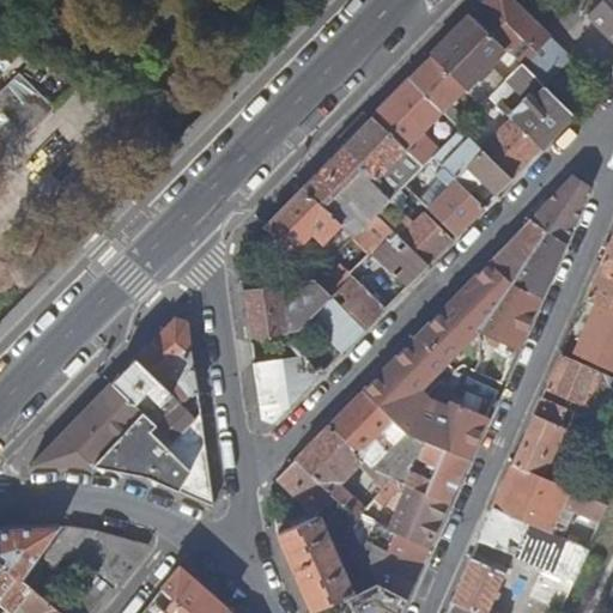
[(544,85),(571,58),(511,0),(486,0),(472,16),(507,49),(510,53),(523,40),(536,53),(523,66),(544,85)]
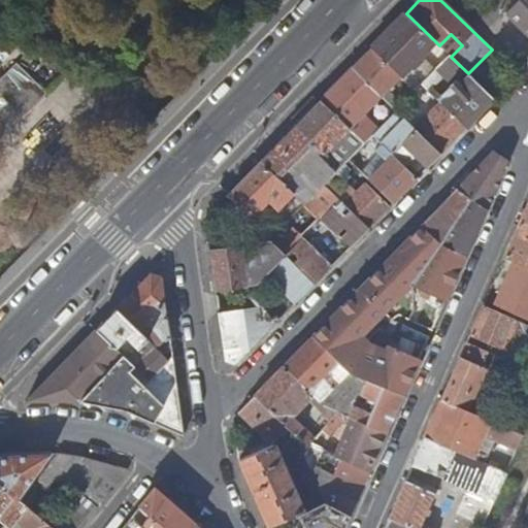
[(527,0),(518,0),(505,12),(518,24),(527,34),(527,0)]
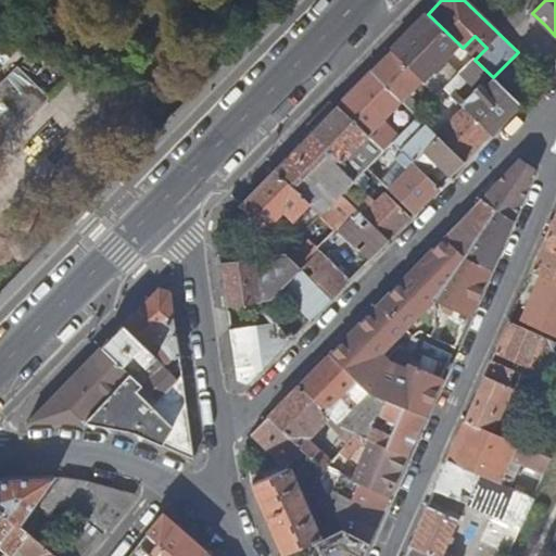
[(459,45),(428,14),(391,51),(422,83),(459,45)]
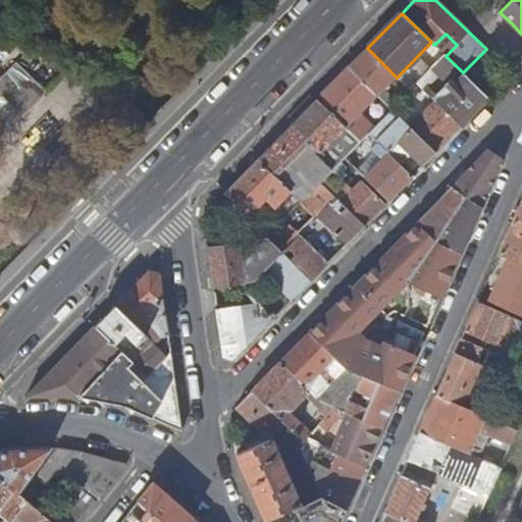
[(446,57),(446,56),(457,45),(446,34),(434,45),(446,57)]
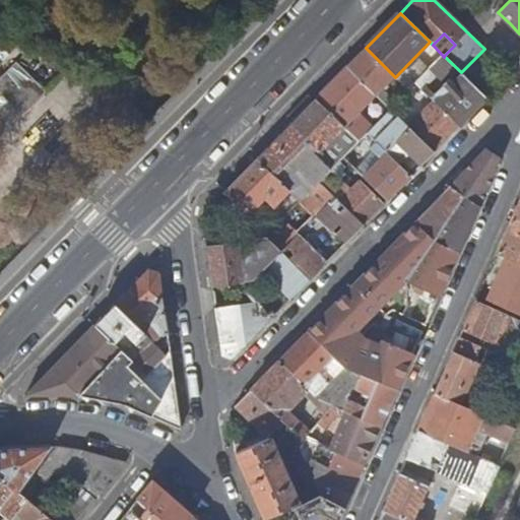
[(395,77),(366,48),(347,67),(376,96),(395,77)]
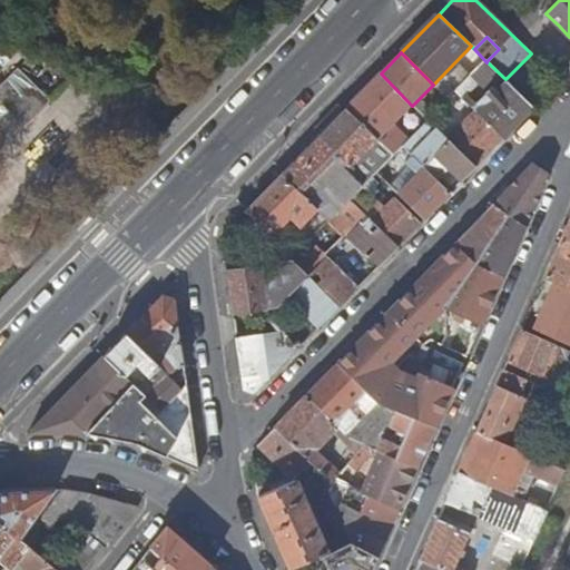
[(534,108),(505,79),(487,61),(487,62),(457,92),(477,111),(504,139),(534,108)]
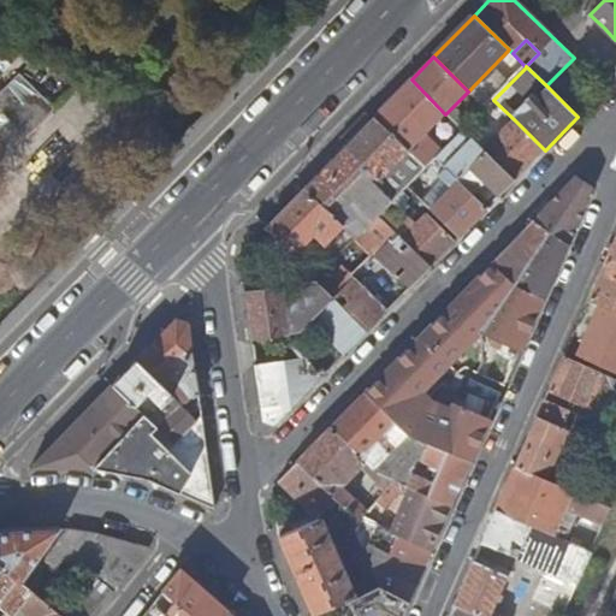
[(0,110),(35,143),(63,113),(25,80),(0,106),(0,110)]
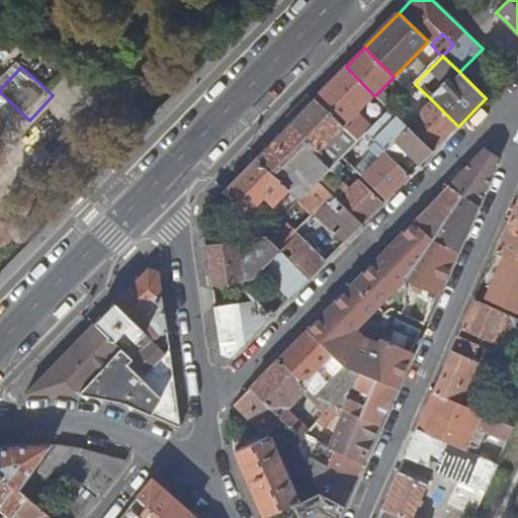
[(374,96),(346,67),(336,77),(314,99),(352,137),(358,132),(349,122),(374,96)]
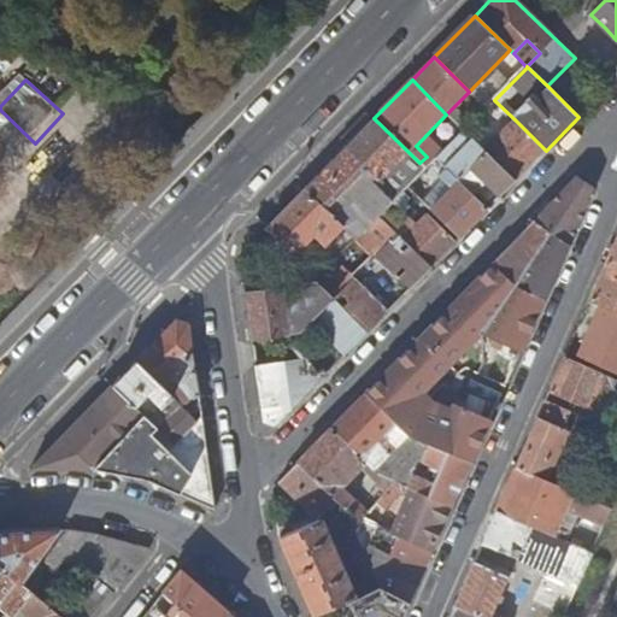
[(419,163),(374,118),(307,187),(304,191),(344,229),(356,240),(357,239),(369,227),(380,216),(407,188),(412,183),(427,169),(419,163)]
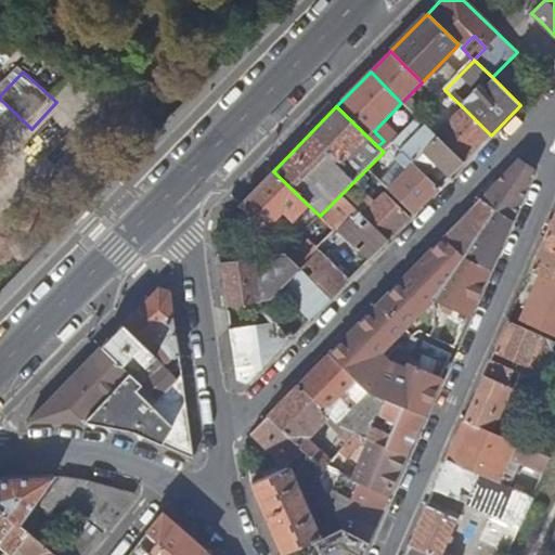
[(464,164),(491,136),(464,108),(441,132),(435,126),(430,131),(464,164)]
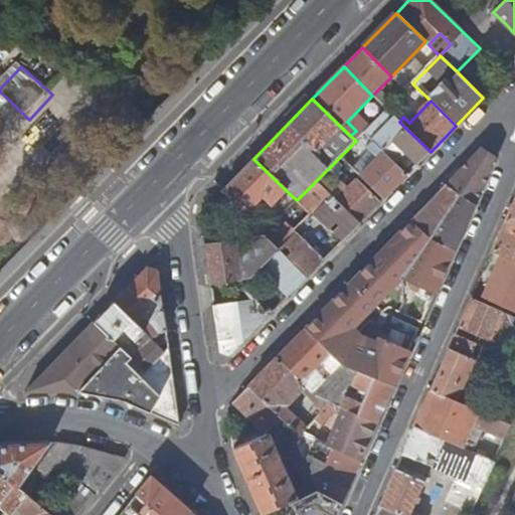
[(407,175),(431,152),(399,122),(386,110),(363,134),(384,153),(407,175)]
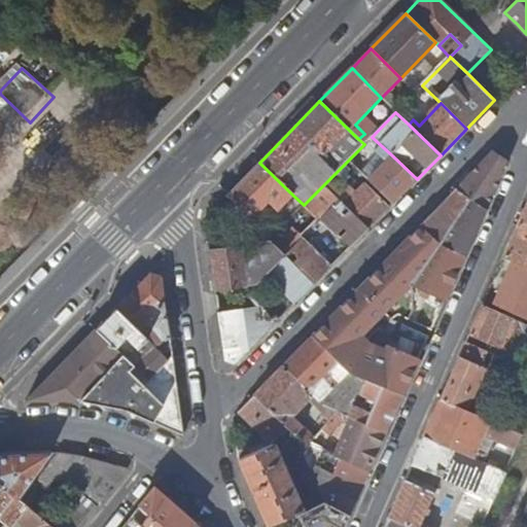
[(473,200),(486,208),(507,161),(494,151),(457,189),(473,200)]
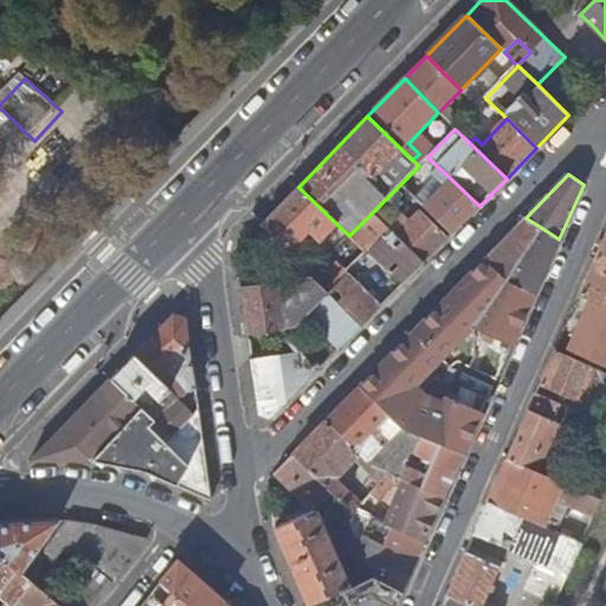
[(452,234),(479,206),(452,180),(424,207),(452,234)]
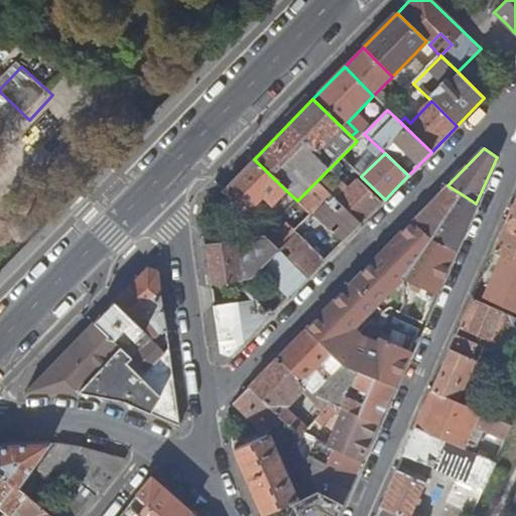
[(362,223),(382,203),(358,179),(349,189),(336,177),(342,171),(339,168),(345,161),(341,157),(317,180),(362,223)]
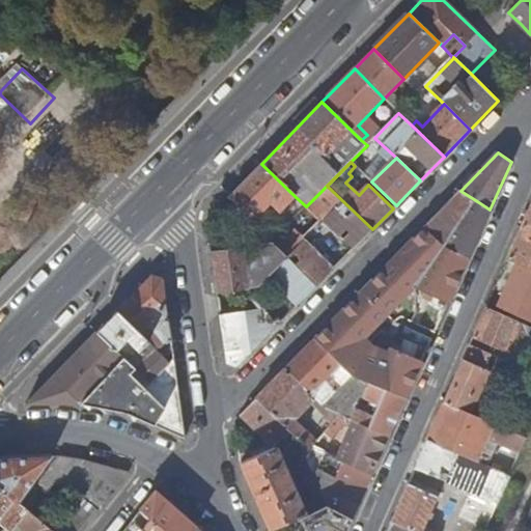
[(296,197),(261,164),(228,197),(253,221),(271,203),(279,213),(296,197)]
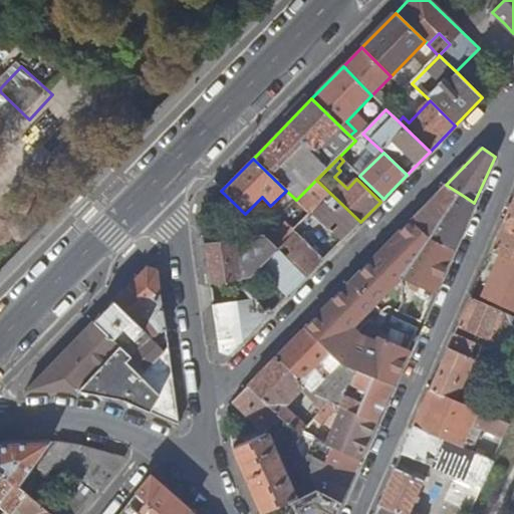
[(341,242),(360,222),(316,180),(307,189),(297,199),(314,215),(341,242)]
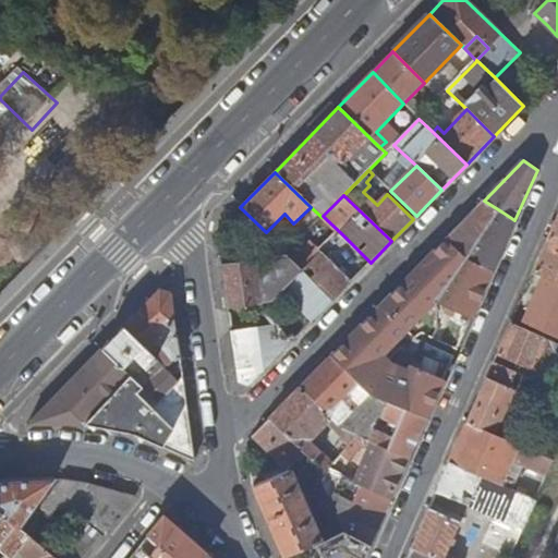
[(446,240),(466,257),(496,219),(501,211),(484,201),(446,240)]
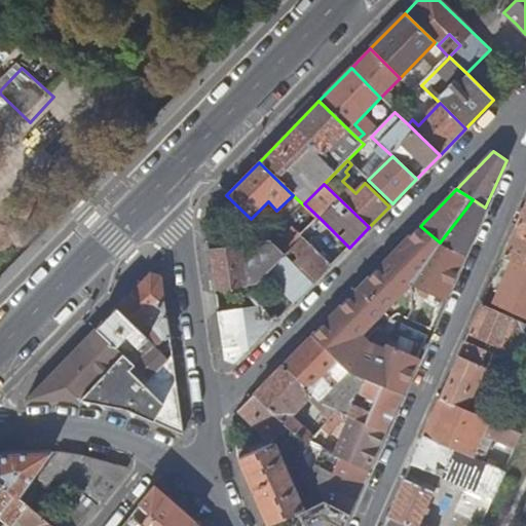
[(525,201),(502,257),(514,262),(525,267),(525,201)]
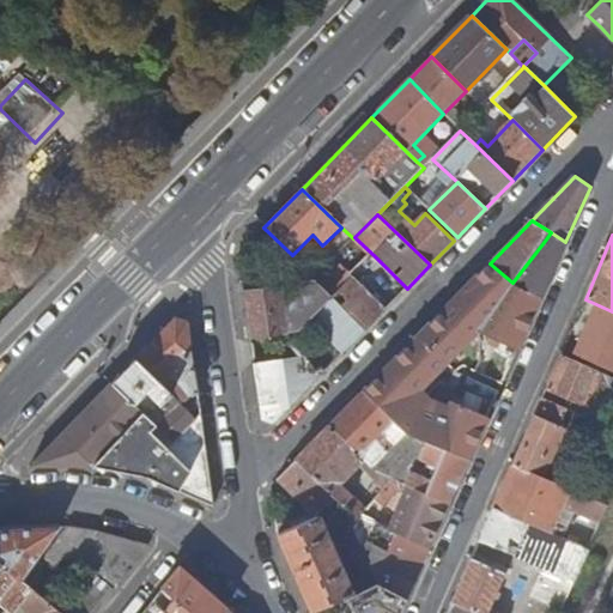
[(513,283),(541,298),(562,252),(545,241),(513,283)]
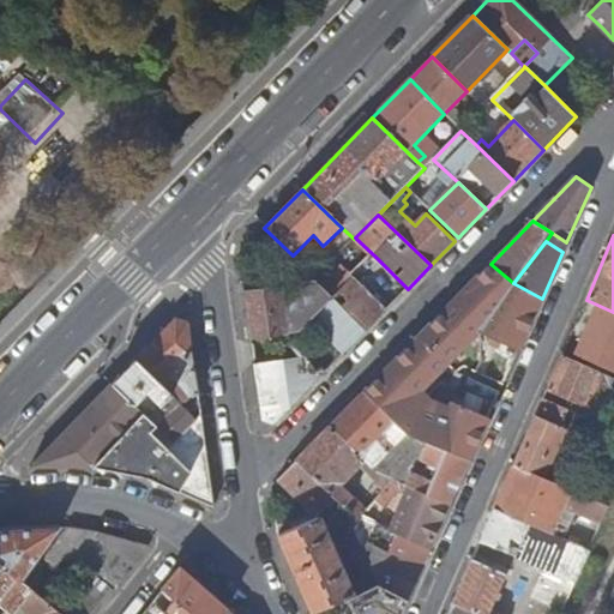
[(402,294),(408,289),(375,257),(332,299),(366,331),(402,294)]
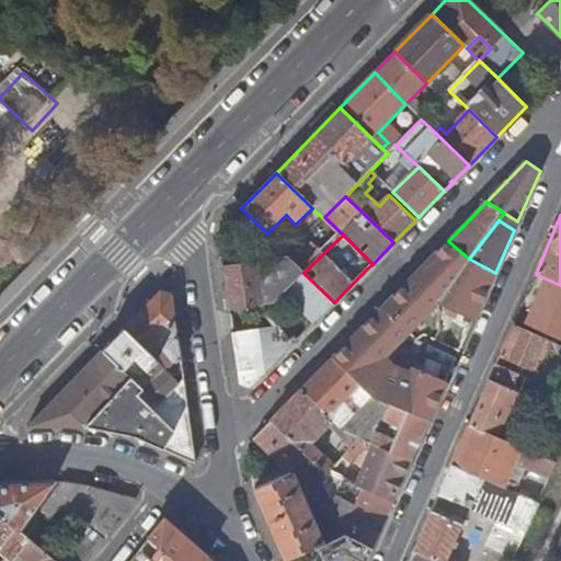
[(448,241),(333,359),(373,398),(430,421),(447,382),(423,371),(425,367),(415,363),(411,374),(393,366),(385,356),(445,286),(457,292),(455,297),(465,300),(467,296),(482,302),(495,273),(469,259),(448,241)]
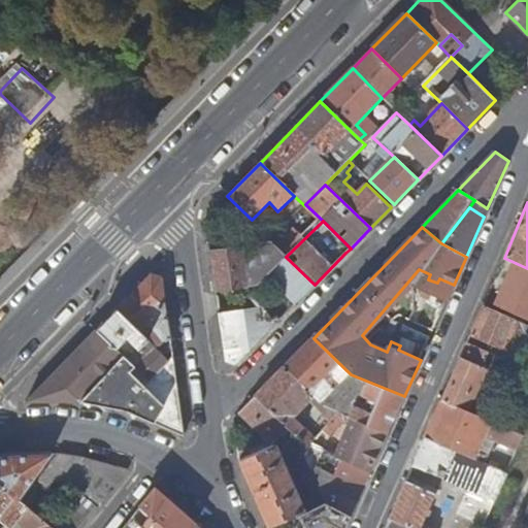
[(241,245),(209,251),(210,261),(216,293),(245,289),(265,308),(219,315),(226,361),(236,366),(315,285),(286,257),(270,240),(258,242),(263,273),(248,284),(241,245)]
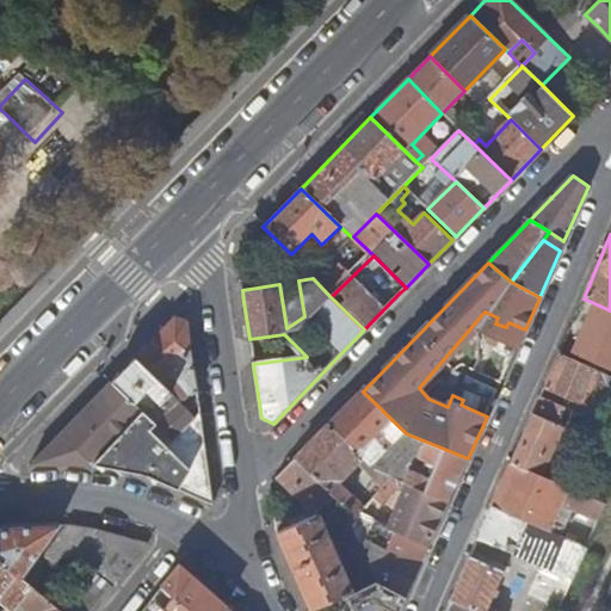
[(298,281),(279,284),(287,328),(304,316),(298,281)]
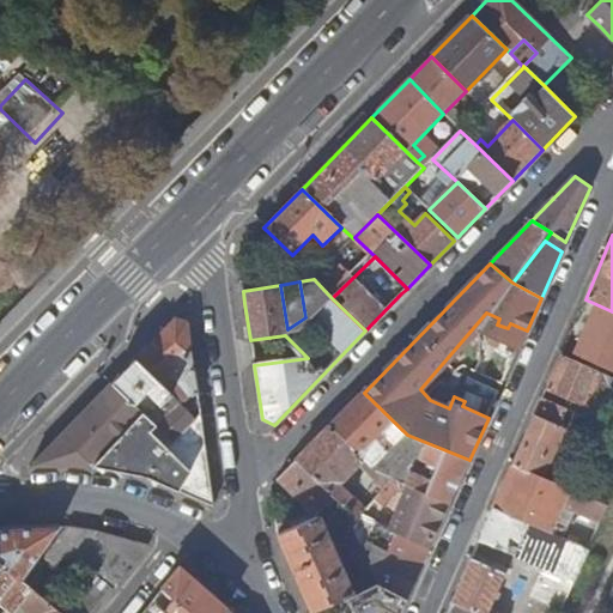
[(612,311),(599,305),(575,353),(612,371),(612,311)]
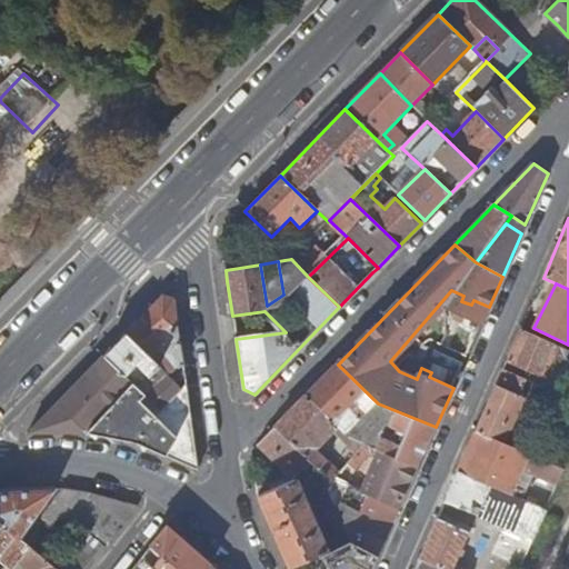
[(163,296),(126,335),(151,359),(160,351),(176,367),(183,366),(175,298),(163,296)]
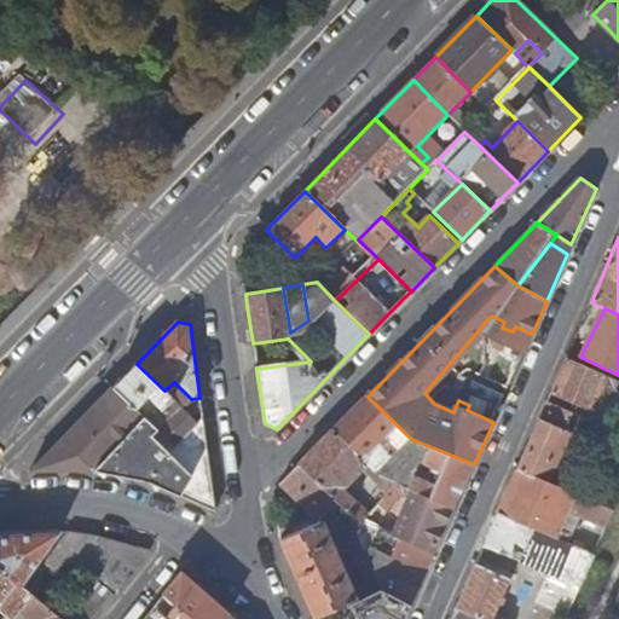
[(618,380),(567,358),(557,379),(551,393),(593,412),(605,386),(618,392),(618,380)]
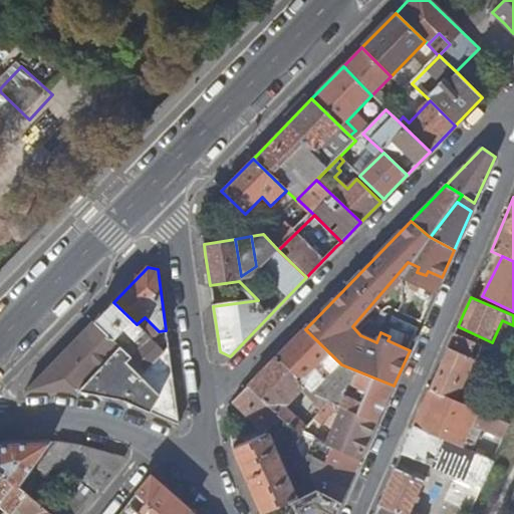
[(113,302),(94,321),(112,339),(124,328),(143,345),(131,357),(145,370),(163,351),(159,346),(151,339),(137,324),(113,302)]
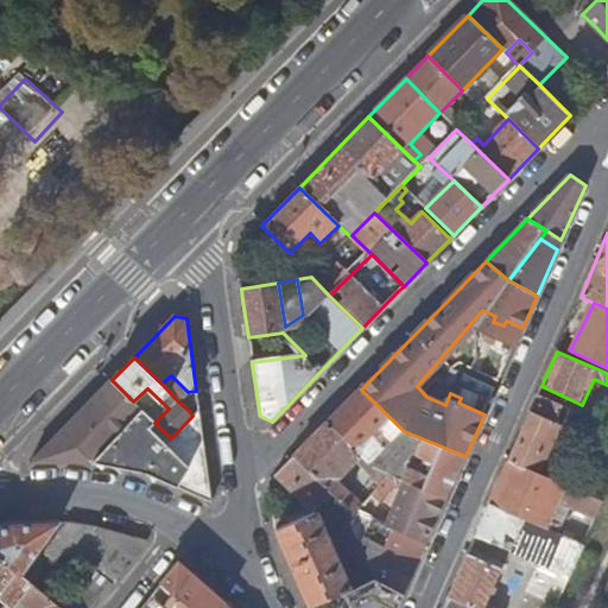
[(171,375),(162,384),(178,401),(188,392),(171,375)]
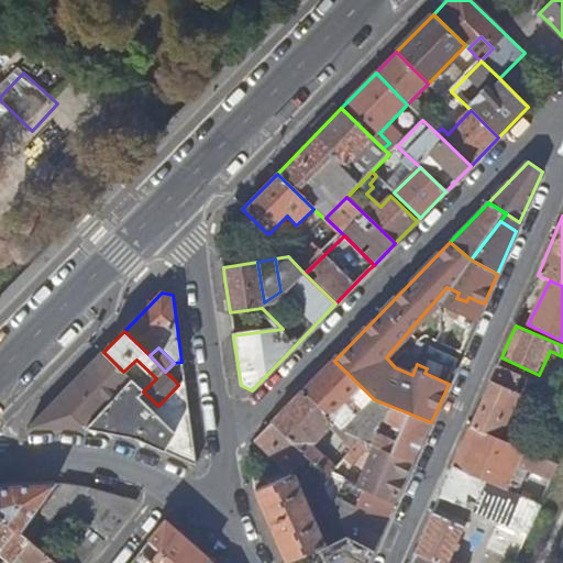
[(539,375),(536,382),(550,389),(562,362),(562,356),(550,351),(539,375)]
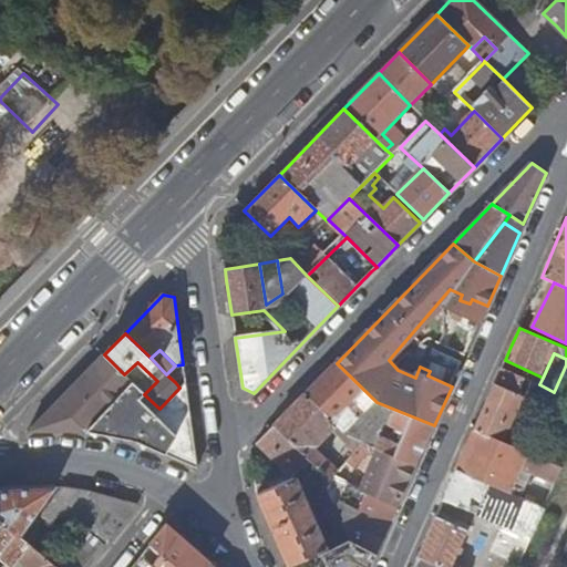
[(124,374),(104,354),(69,390),(29,431),(55,430),(72,431),(104,434),(144,394),(124,374)]
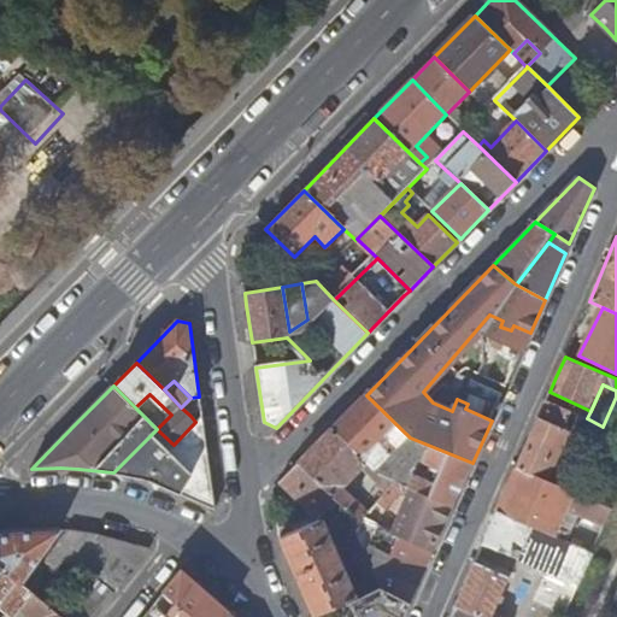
[(375,472),(410,438),(366,395),(346,416),(333,430),(375,472)]
